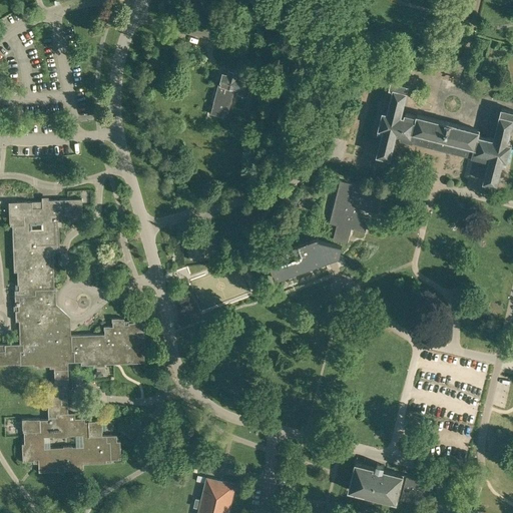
[(233,90),(247,94),(251,95),(253,87),(249,86),(252,75),(243,73),(244,71),(239,70),(238,72),(228,69),(227,74),(223,72),(220,81),(219,81),(218,83),(210,113),(221,115),(222,110),(228,112),(233,90)]
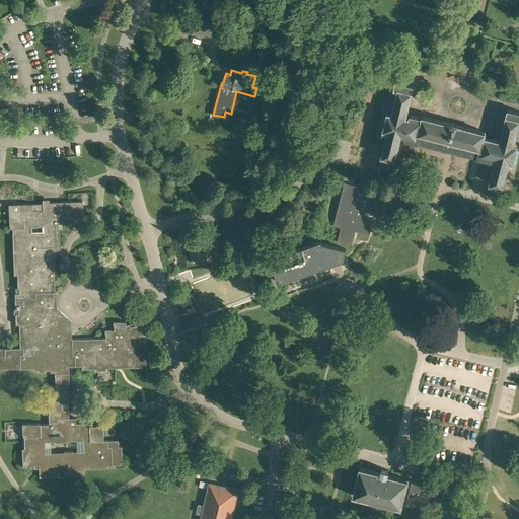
[(514,141),(518,120),(518,119),(518,112),(508,108),(500,140),(484,136),(485,131),(433,119),(422,116),(422,118),(410,115),(410,118),(405,117),(413,85),(396,81),(394,88),(397,89),(392,110),(390,110),(389,113),(387,112),(383,130),(382,132),(387,133),(381,155),(394,159),(400,134),(406,135),(405,138),(447,149),(456,151),(474,155),(477,156),(488,159),(495,160),(489,182),(503,186),(508,163),(512,164),(513,161),(513,162),(517,144),(515,144),(516,142),(514,141)]
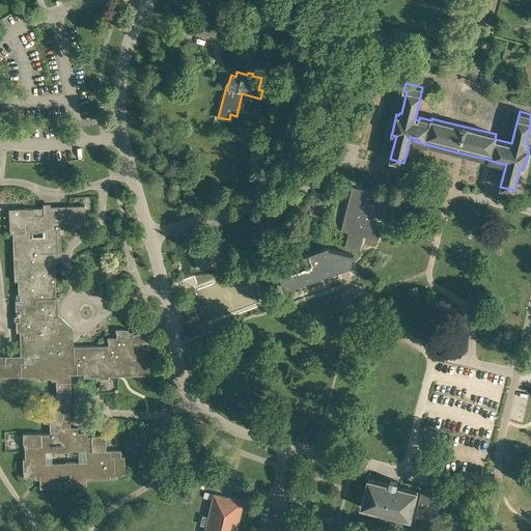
[(391,219),(396,197),(388,195),(352,186),(341,230),(348,232),(344,246),(360,250),(363,235),(378,240),(382,224),(369,221),(371,215),(391,219)]
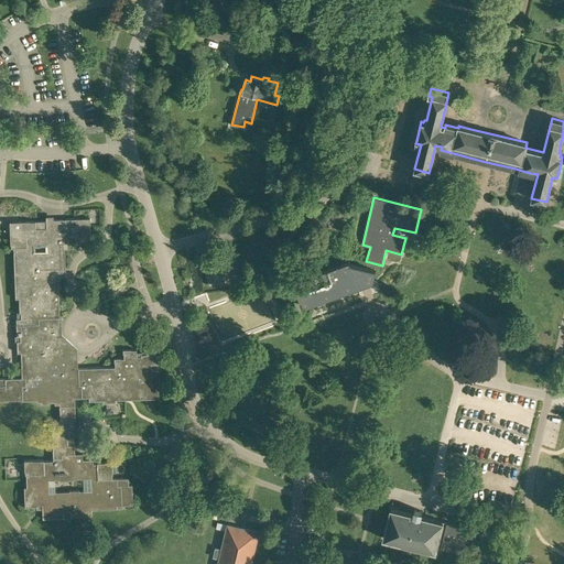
[(0,399),(21,399),(21,400),(36,399),(36,401),(41,401),(41,403),(49,402),(49,401),(54,401),(54,403),(58,403),(60,420),(51,421),(53,459),(43,461),(43,459),(24,459),(24,474),(25,474),(26,486),(23,486),(24,506),(36,506),(36,508),(42,508),(42,518),(71,517),(71,516),(90,514),(90,509),(121,508),(121,505),(132,505),(131,484),(128,484),(128,477),(111,478),(111,462),(93,462),(93,458),(82,459),(82,453),(74,453),(73,419),(75,419),(74,398),(88,397),(88,400),(102,400),(102,402),(115,401),(115,399),(159,398),(158,389),(161,389),(161,384),(159,384),(159,369),(156,369),(155,353),(141,354),(141,351),(136,353),(136,349),(122,349),(123,358),(114,358),(114,366),(84,367),(76,368),(72,365),(76,358),(66,347),(64,349),(57,345),(60,343),(56,338),(60,333),(55,329),(60,324),(55,320),(55,317),(61,317),(61,316),(58,316),(57,279),(60,279),(58,272),(65,272),(64,242),(76,242),(76,243),(80,243),(80,240),(90,240),(89,217),(45,219),(45,220),(9,221),(10,247),(13,247),(14,297),(18,297),(19,312),(17,312),(17,317),(15,317),(17,351),(20,351),(21,377),(0,377),(0,399)]
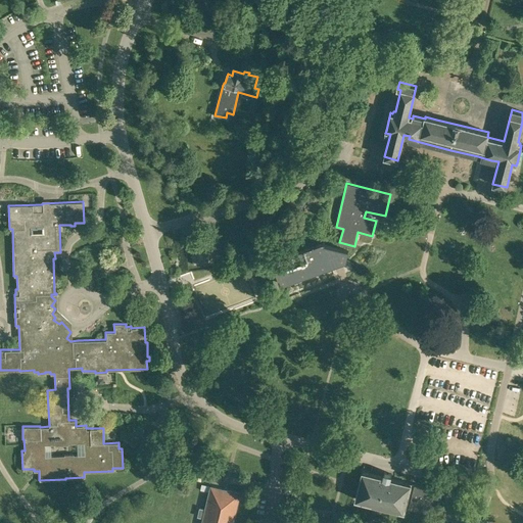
[(345,260),(347,250),(338,248),(324,244),(324,243),(323,242),(273,260),(281,284),(332,266),(345,260)]
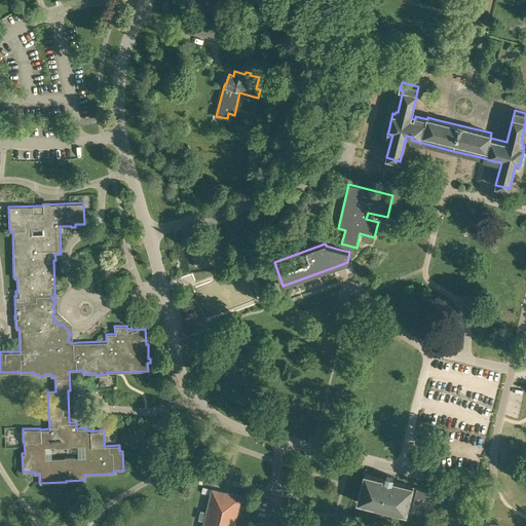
[(109,380),(108,384),(103,384),(103,392),(118,392),(118,380),(109,380)]
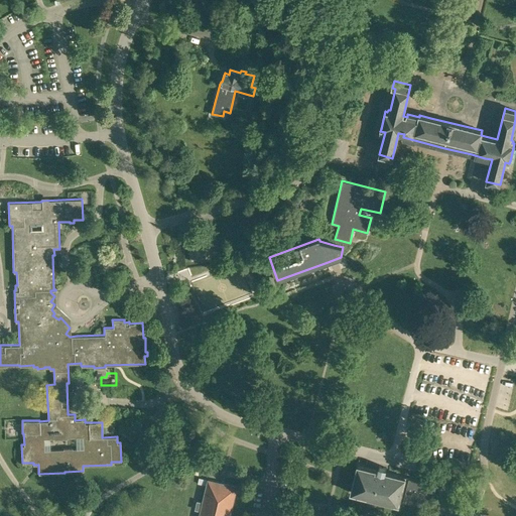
[(423,505),(429,483),(385,472),(386,468),(379,466),(378,470),(358,465),(351,492),(398,504),(399,499),(423,505)]
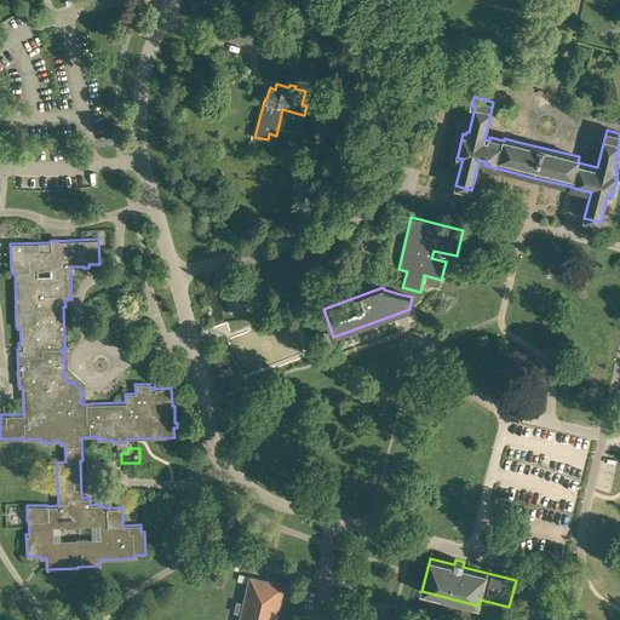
[(241,613),(239,619),(276,619),(285,584),(250,575),(244,603),(237,602),(235,612),(241,613)]
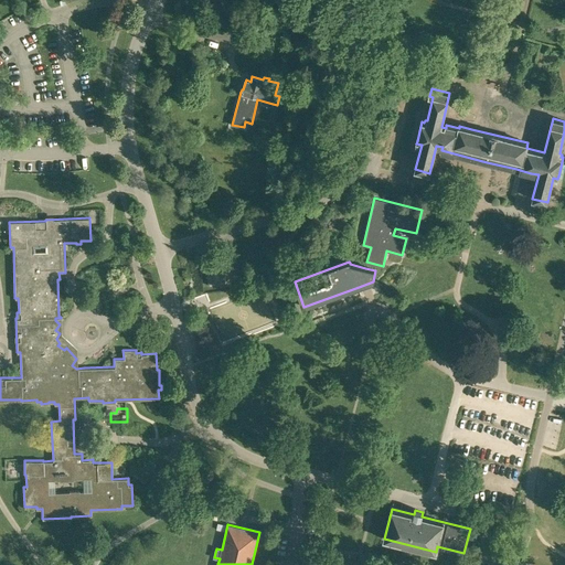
[(336,564),(330,564),(332,556),(324,554),(322,563),(304,558),(301,564),(336,564)]
